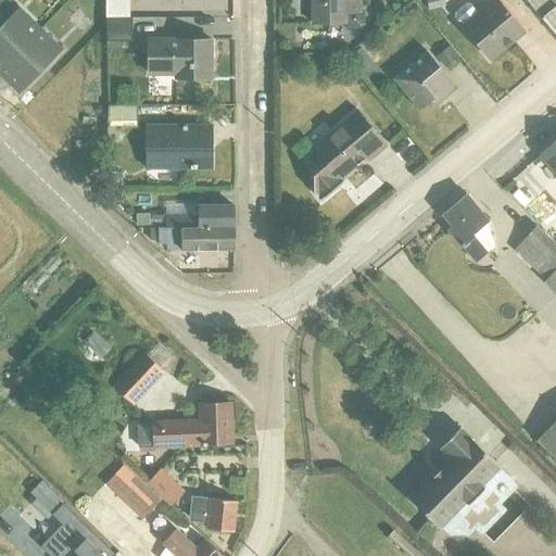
[(105,0),(106,19),(130,19),(129,0),(105,0)]
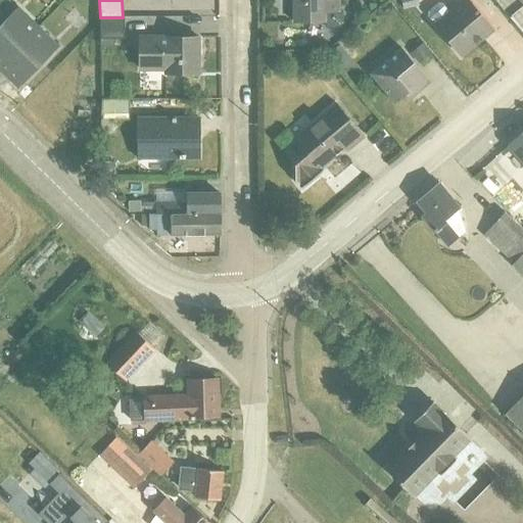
[(340,11),(340,0),(293,0),(294,22),(326,21),(326,28),(340,28),(344,24),(344,11),(340,11)]
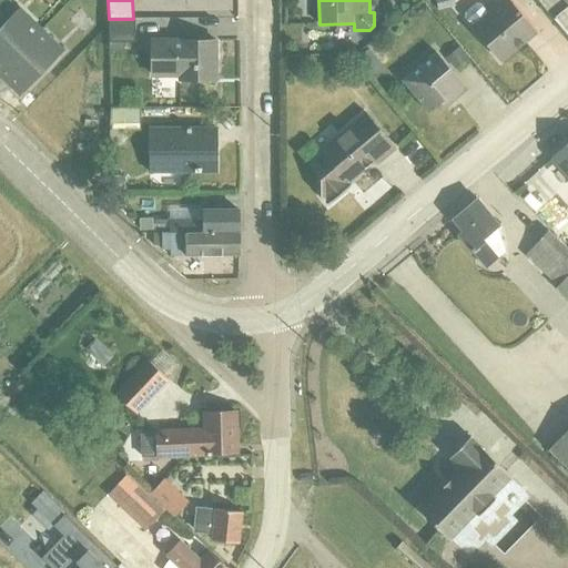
[(455,7),(453,0),(435,0),(438,11),(455,7)]
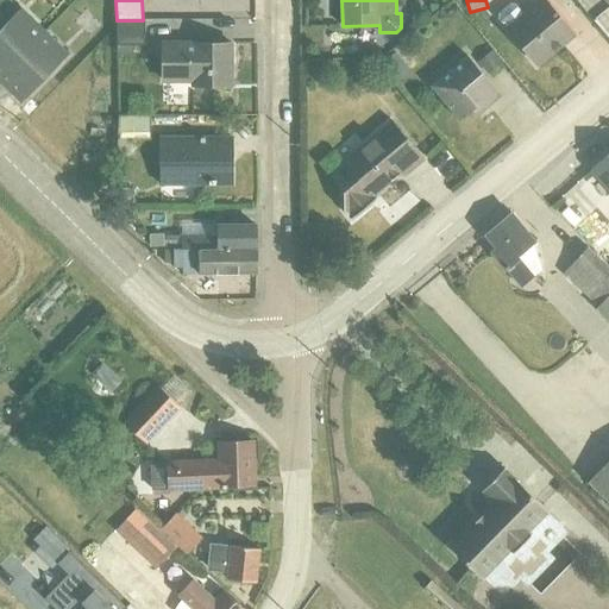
[(498,13),(498,19),(538,66),(573,35),(545,0),(538,0),(523,13),(516,4),(510,2),(498,13)]
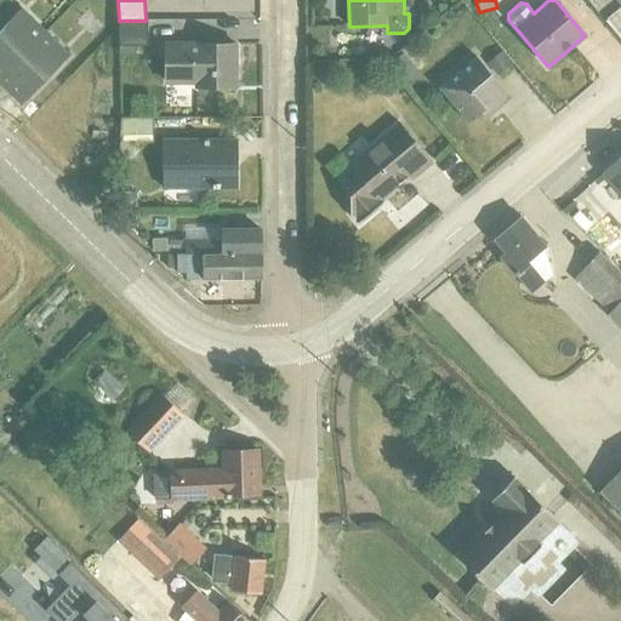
[(0,79),(46,32),(22,7),(0,30),(0,79)]
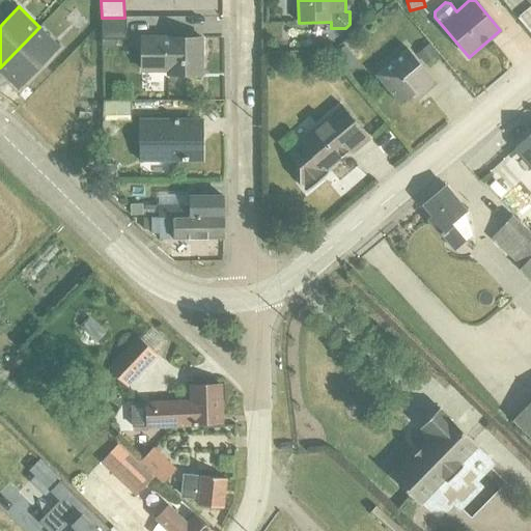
[(124,18),(102,18),(102,21),(102,40),(102,48),(116,48),(116,40),(127,39),(127,18),(124,18)]
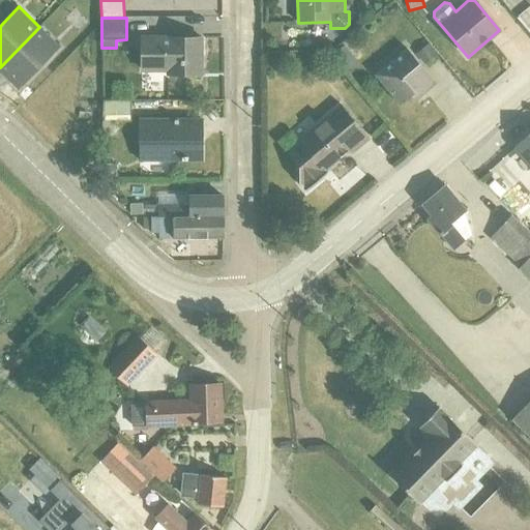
[(13,80),(21,88),(60,47),(39,27),(0,67),(0,70),(11,82),(13,80)]
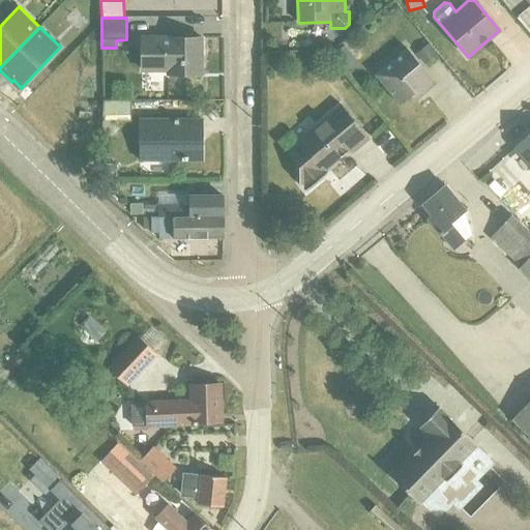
[(166,74),(166,75),(201,75),(202,38),(168,38),(168,35),(140,35),(140,72),(166,74)]
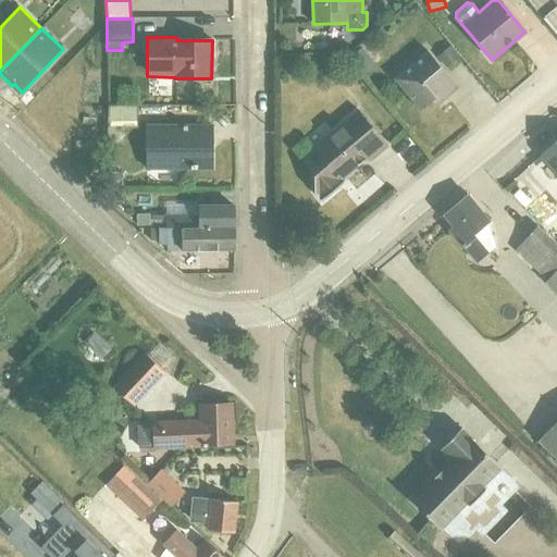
[(461,57),(450,46),(438,57),(448,69),(461,57)]
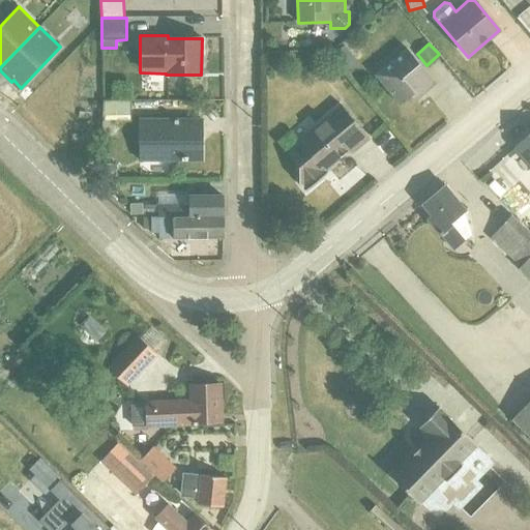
[(344,46),(336,52),(351,67),(357,62),(344,46)]
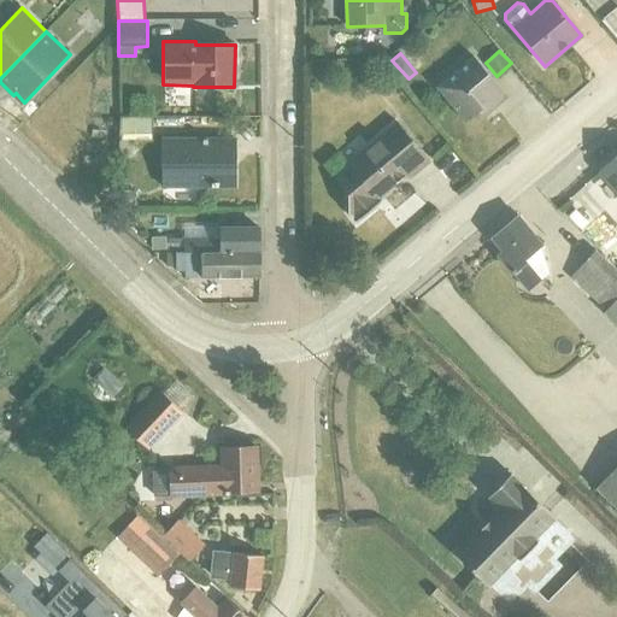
[(474,56),(435,87),(465,122),(483,107),(488,113),(507,98),(474,56)]
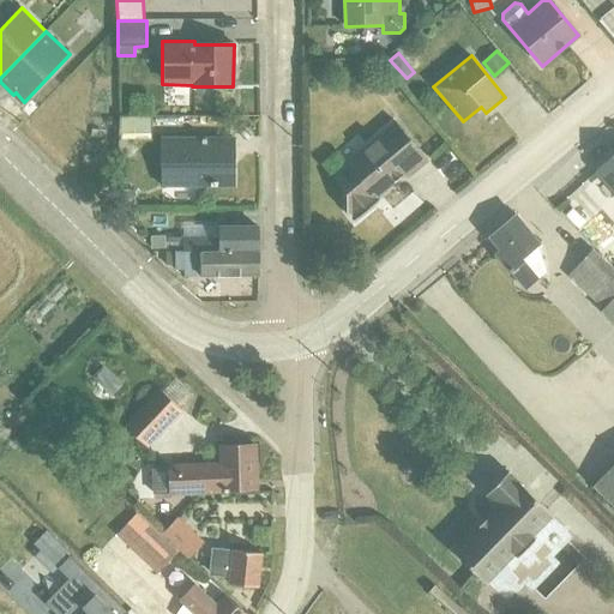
[(120,116),(118,140),(133,140),(152,140),(152,116),(120,116)]
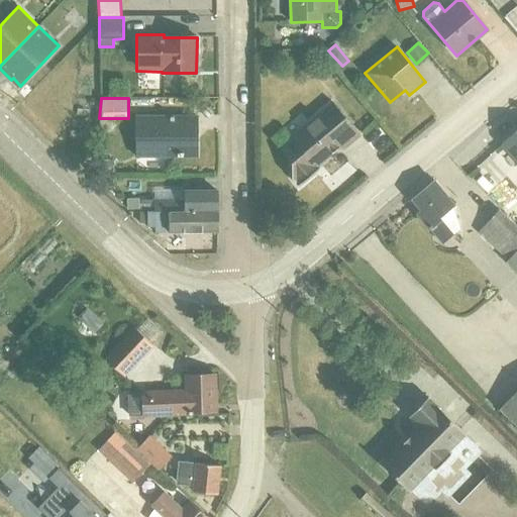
[(360,135),(333,103),(292,137),(304,152),(292,163),(292,178),(299,187),(319,170),(317,167),(340,146),(343,149),(360,135)]
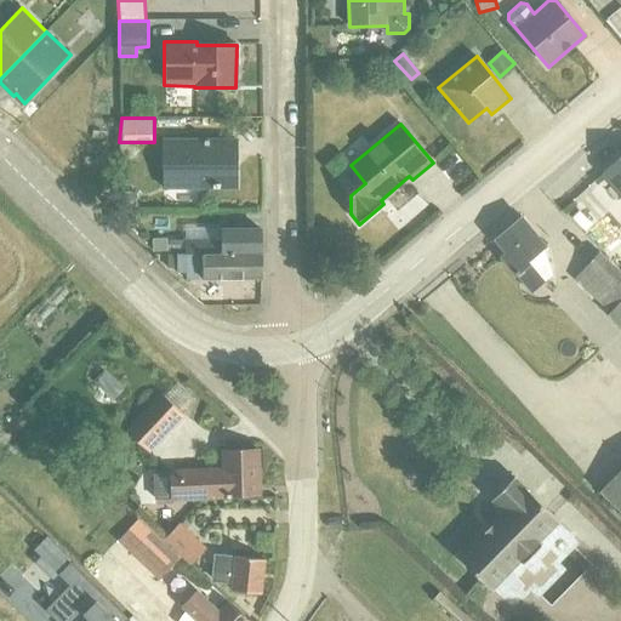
[(237,187),(237,141),(164,141),(164,187),(237,187)]
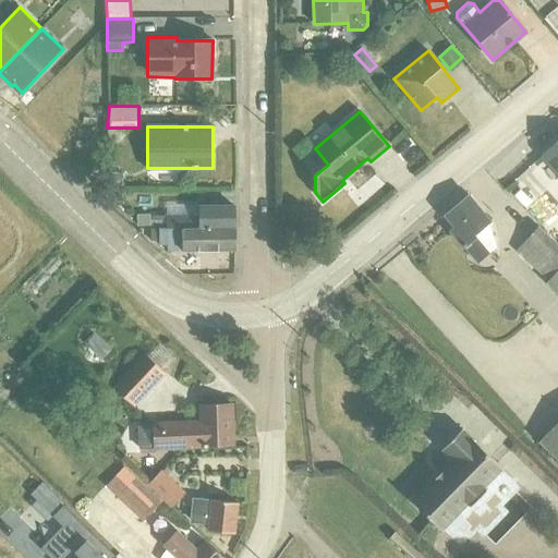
[(121,128),(107,128),(107,137),(121,137),(121,128)]
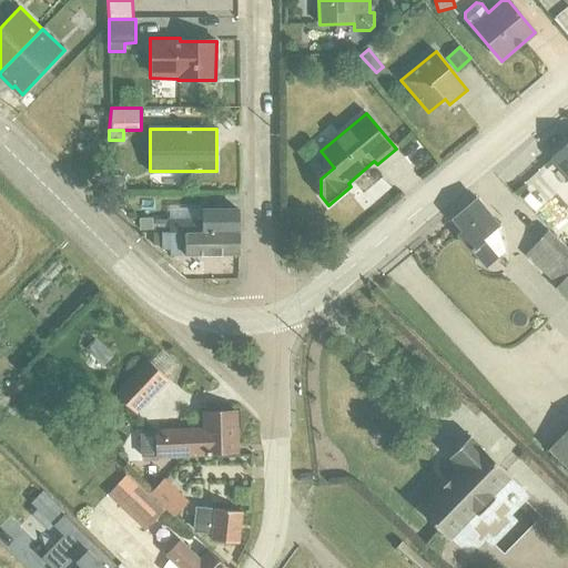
[(567,142),(567,143),(551,158),(567,175),(567,142)]
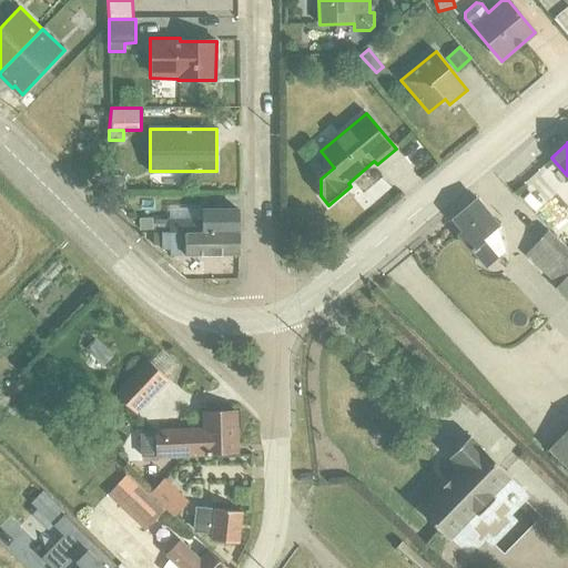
[(506,251),(498,226),(477,200),(454,219),(463,231),(456,236),(486,270),(506,251)]
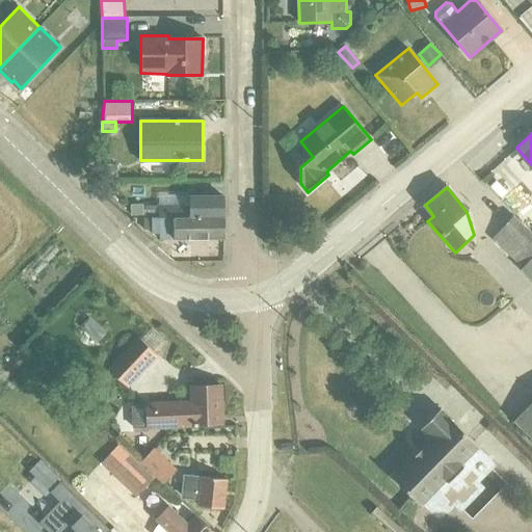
[(143,218),(223,218),(223,196),(159,196),(159,206),(144,206),(143,218)]
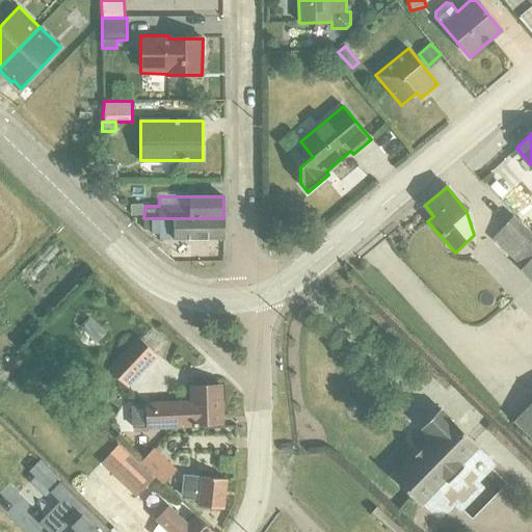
[(531,232),(513,215),(491,239),(522,268),(520,270),(531,282),(531,232)]
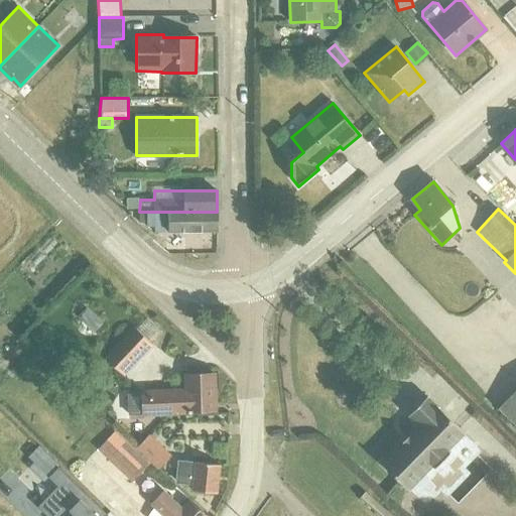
[(169,232),(217,231),(217,212),(139,212),(139,224),(147,223),(147,227),(155,227),(169,226),(169,232)]
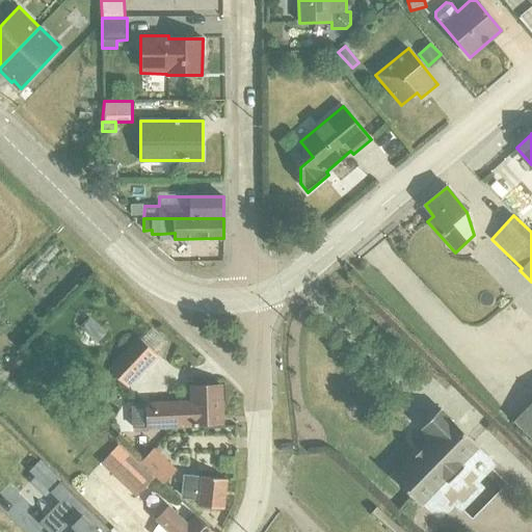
[(108,369),(128,389),(158,356),(138,338),(108,369)]
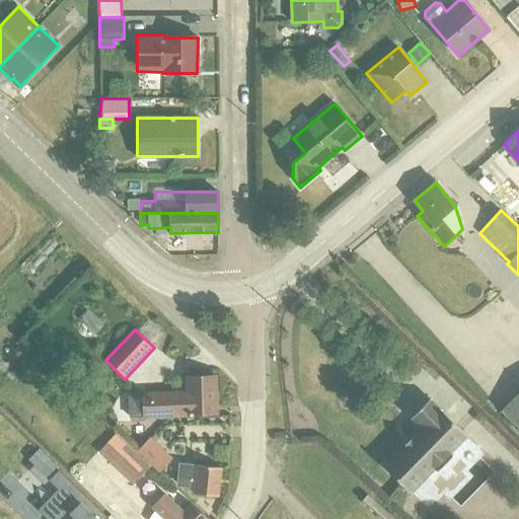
[(143,418),(217,415),(216,376),(187,377),(188,392),(142,393),(142,396),(129,397),(129,416),(143,416),(143,418)]
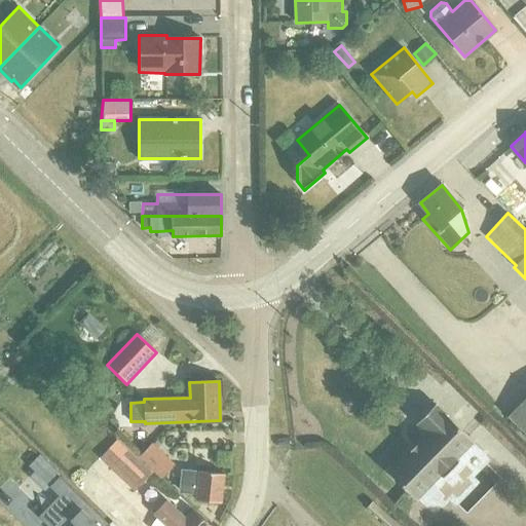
[(525,397),(508,416),(525,435),(525,397)]
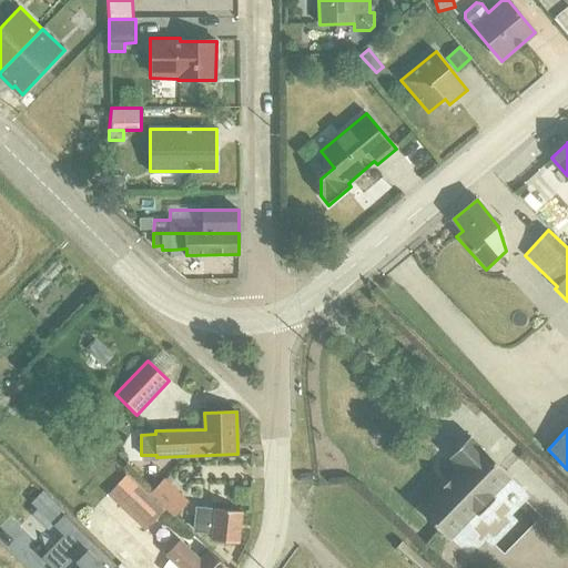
[(494,497),(513,477),(470,437),(450,457),(462,468),(421,510),(452,540),(477,515),(478,516),(495,498),(494,497)]
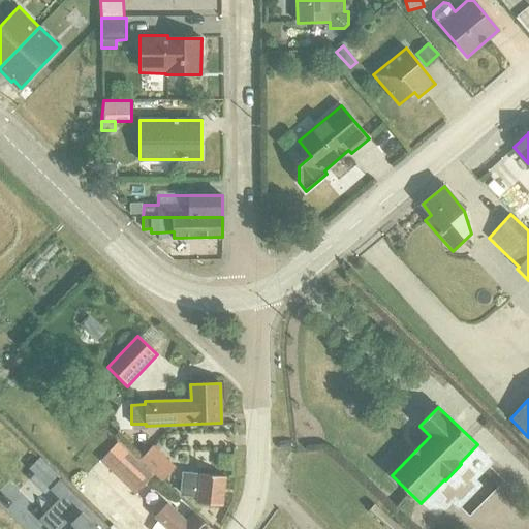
[(154,477),(118,443),(100,461),(135,496),(154,477)]
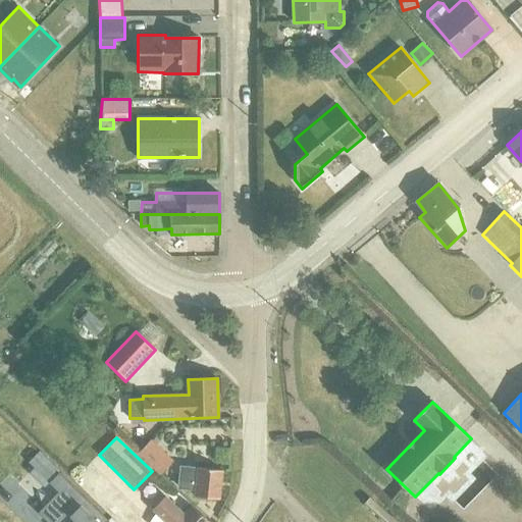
[(153,438),(138,455),(160,476),(175,460),(153,438)]
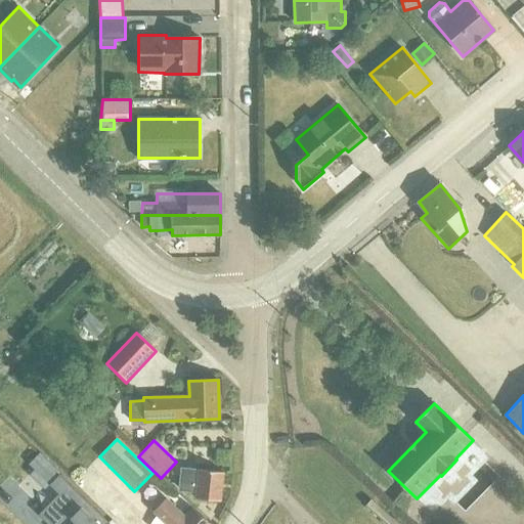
[(194,493),(194,498),(221,501),(224,473),(181,468),(178,491),(194,493)]
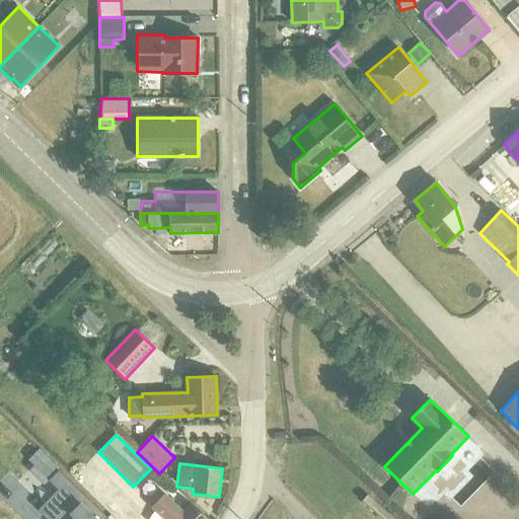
[(59,489),(39,510),(47,518),(107,518),(108,518),(60,470),(50,480),(59,489)]
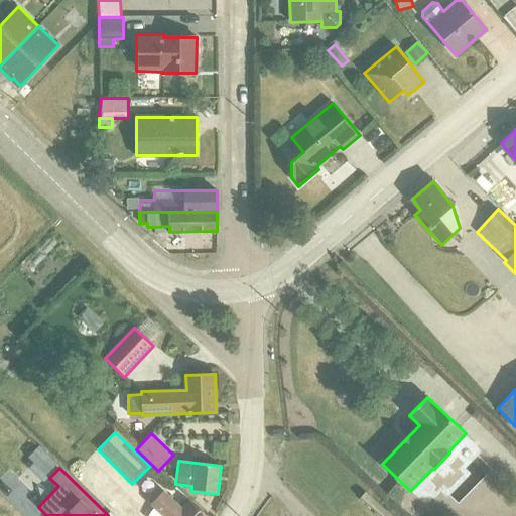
[(206,515),(189,501),(182,507),(164,491),(150,505),(154,509),(151,511),(148,515),(206,515)]
